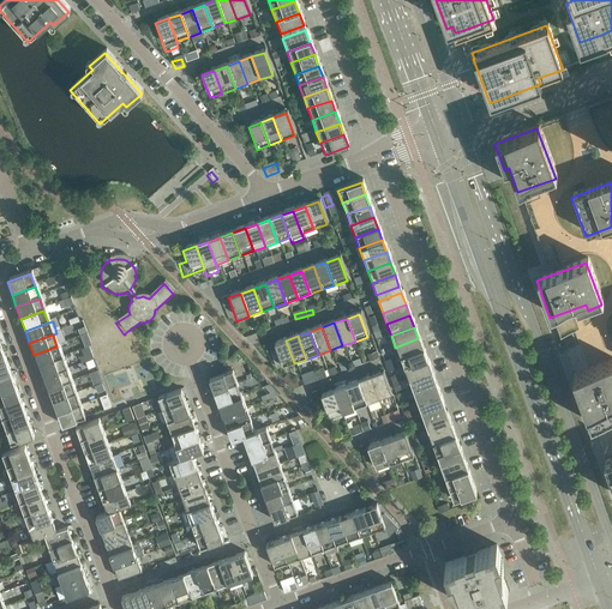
[(395,348),(400,359),(423,350),(418,338),(395,348)]
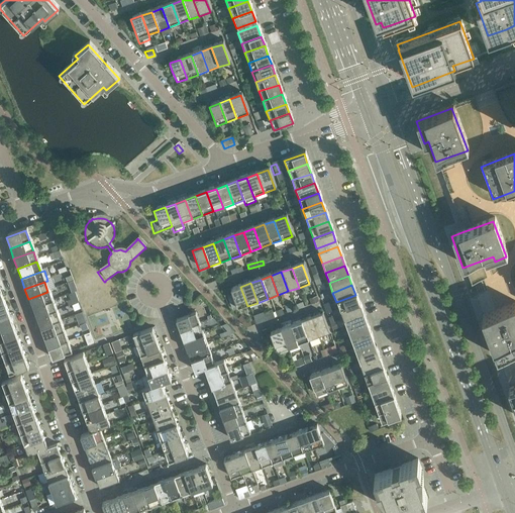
[(231,312),(236,310),(247,306),(240,287),(229,291),(231,297),(226,299),(231,312)]
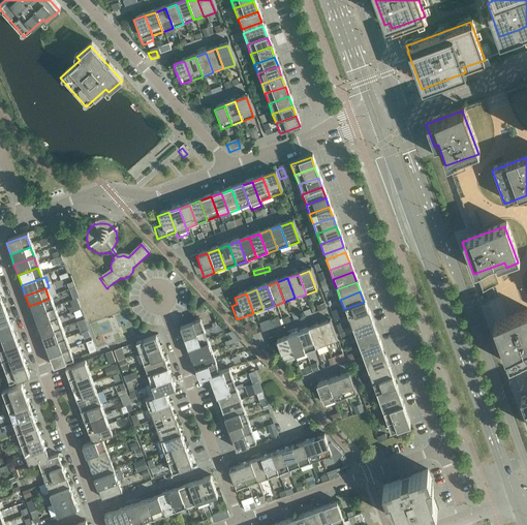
[(29,306),(33,317),(53,310),(49,299),(29,306)]
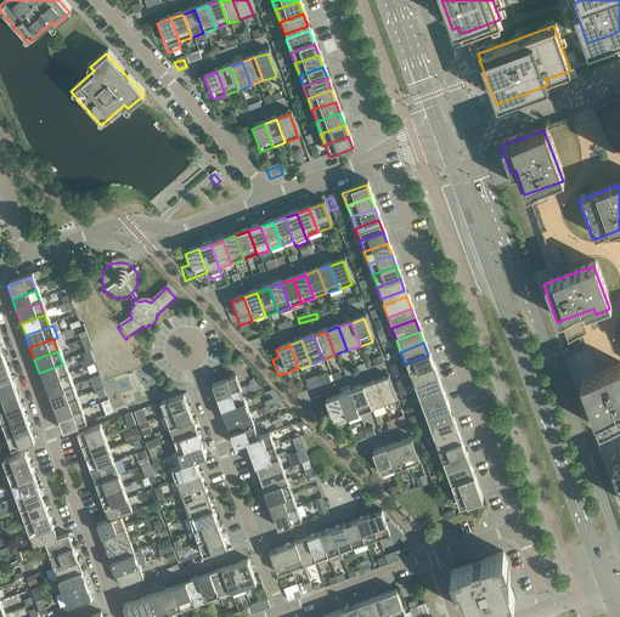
[(405,363),(409,375),(432,367),(428,355),(405,363)]
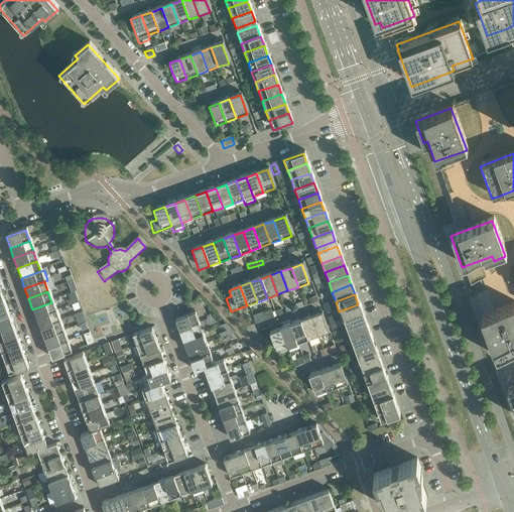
[(32,309),(36,320),(55,312),(51,302),(32,309)]
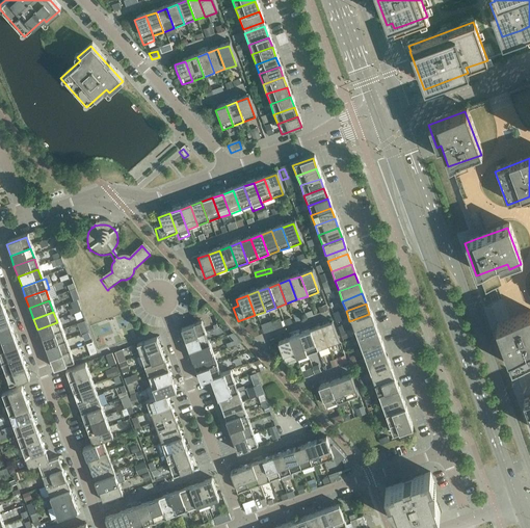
[(349,321),(353,331),(373,323),(369,314),(349,321)]
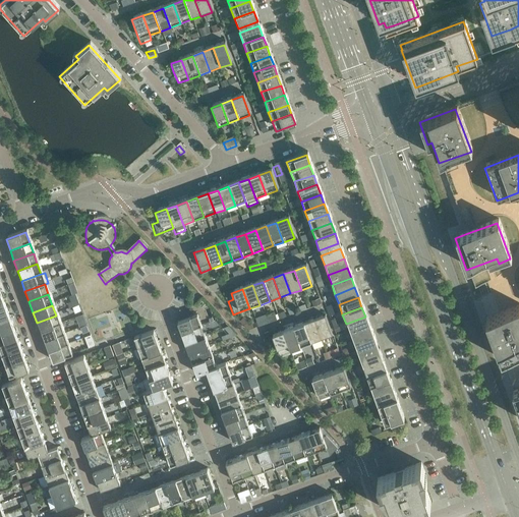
[(518,307),(484,321),(501,363),(518,355),(518,307)]
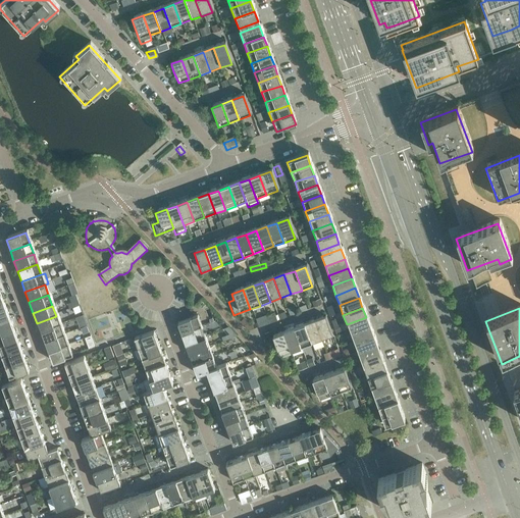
[(0,323),(8,321),(5,311),(0,312),(0,323)]
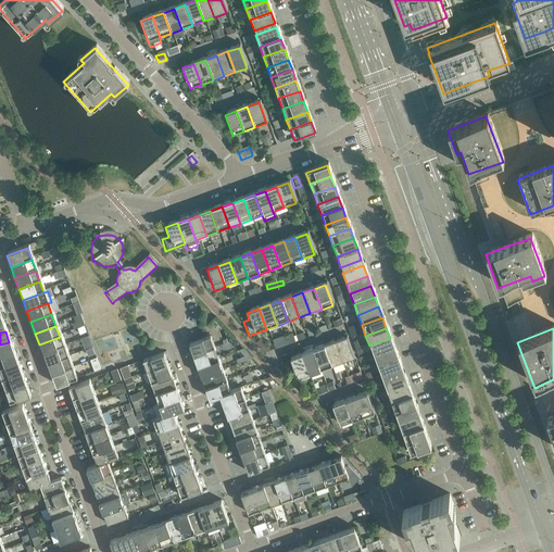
[(188,346),(192,358),(213,350),(209,338),(201,341),(200,337),(203,334),(201,331),(189,343),(189,346),(188,346)]
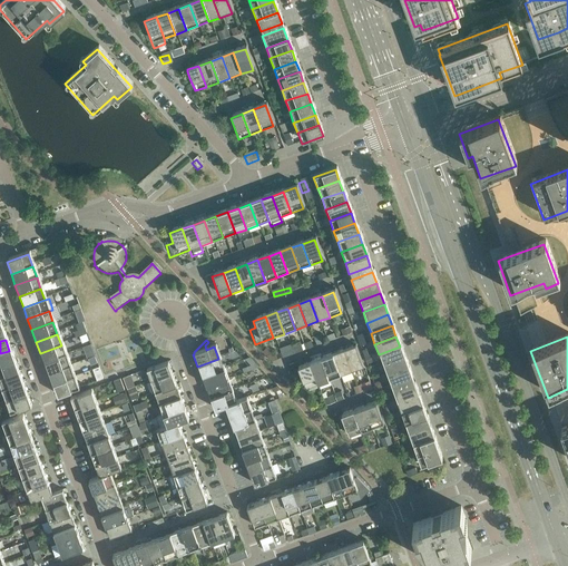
[(40,353),(43,364),(66,357),(61,345),(40,353)]
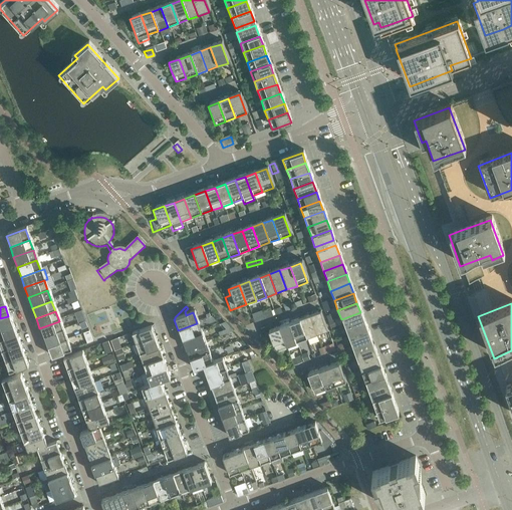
[(262,315),(264,321),(272,318),(270,312),(262,315)]
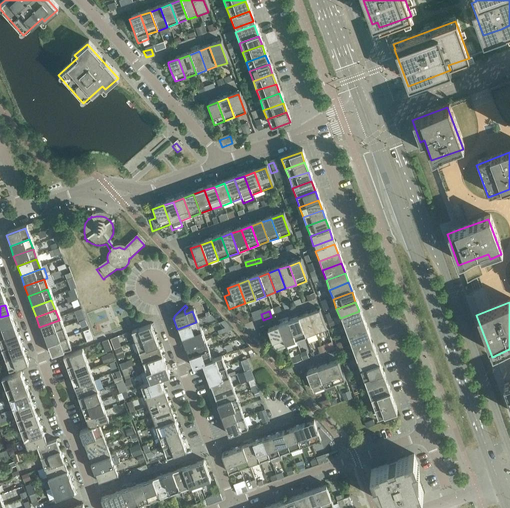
[(340,318),(343,328),(362,321),(359,311),(340,318)]
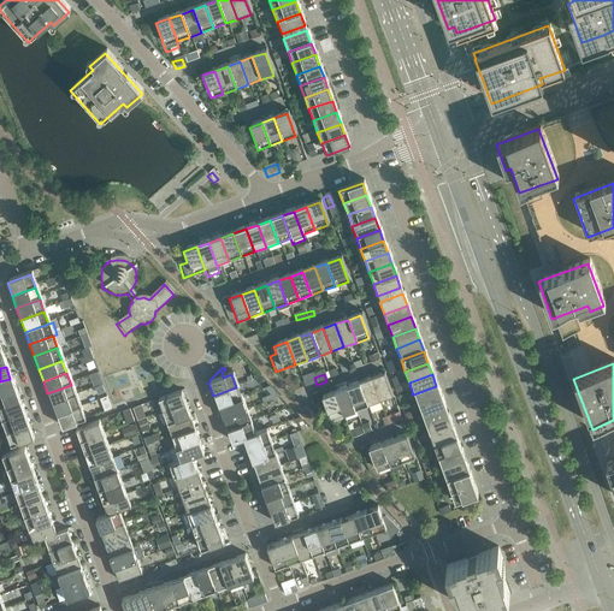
[(383,375),(370,380),(378,403),(391,399),(383,375)]
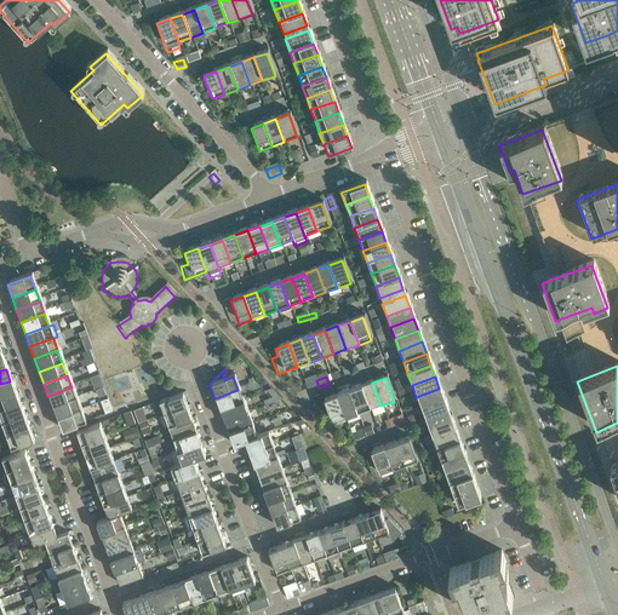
[(0,398),(15,394),(10,381),(0,384),(0,398)]
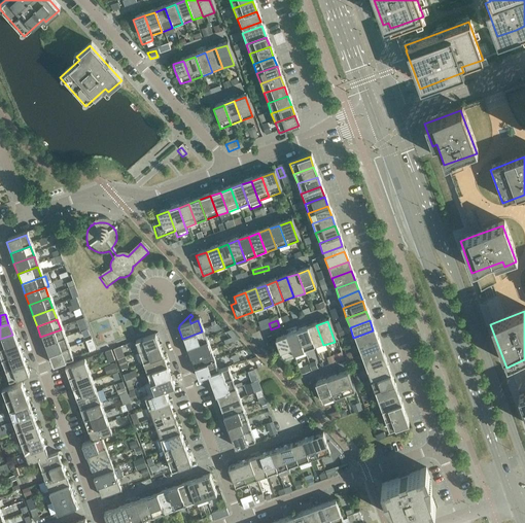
[(316,325),(306,329),(313,349),(323,345),(316,325)]
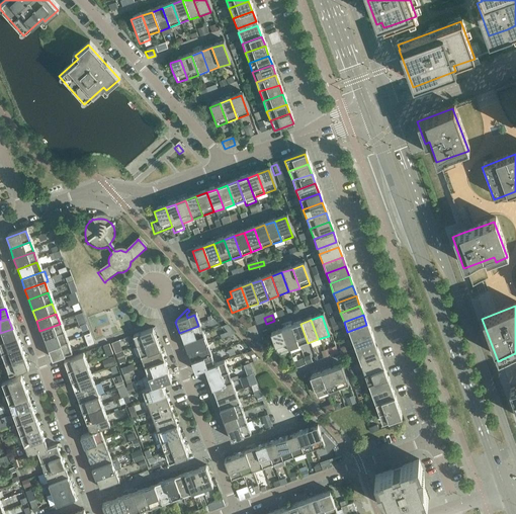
[(39,331),(44,341),(63,334),(60,324),(39,331)]
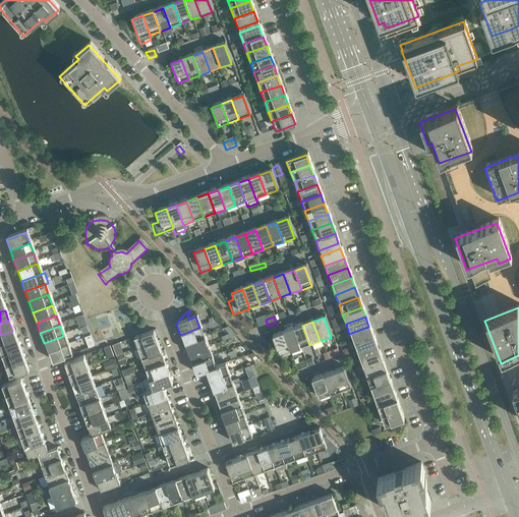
[(302,326),(292,330),(299,349),(309,345),(302,326)]
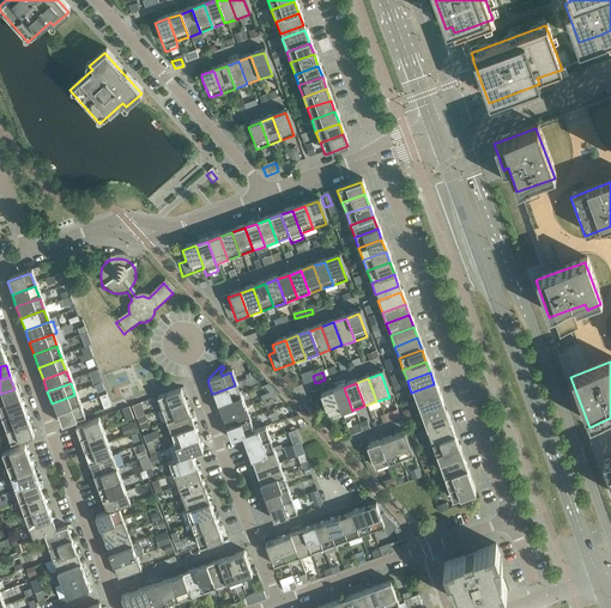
[(411,393),(416,403),(439,395),(434,384),(411,393)]
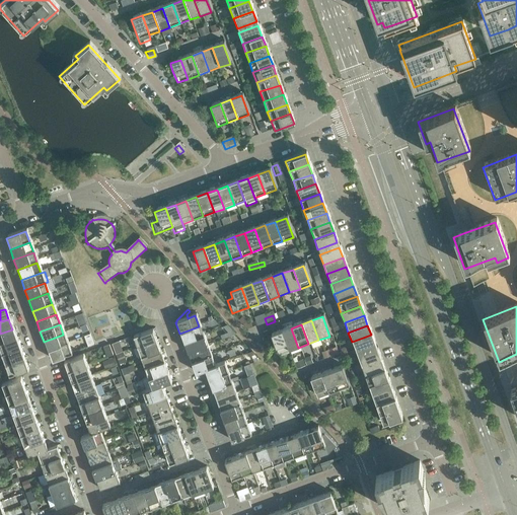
[(179,334),(183,344),(203,337),(199,326),(179,334)]
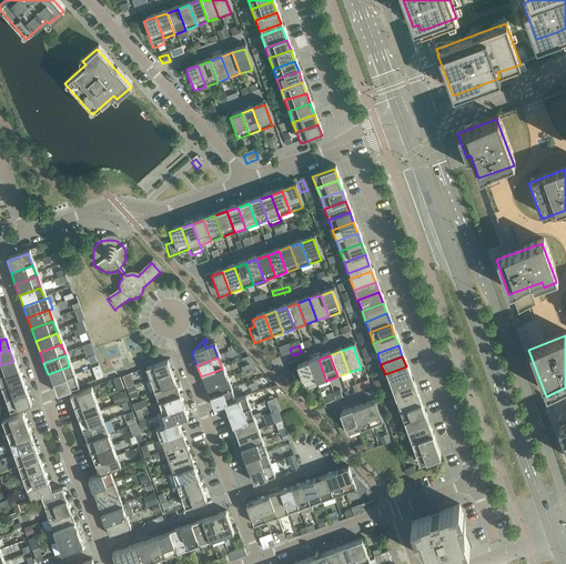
[(319,360),(307,363),(315,385),(326,381),(319,360)]
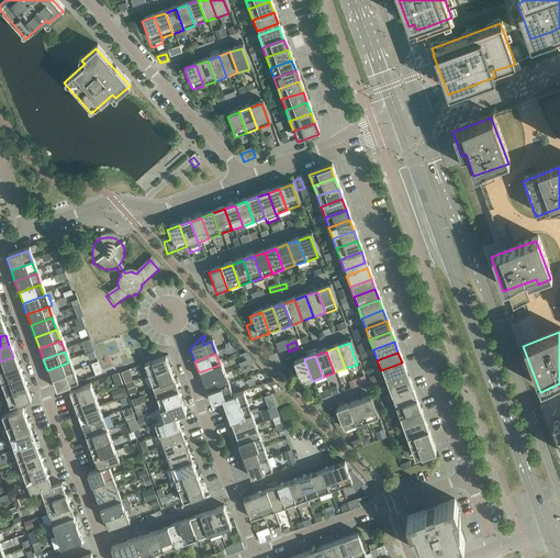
[(0,374),(18,369),(13,357),(0,361),(0,374)]
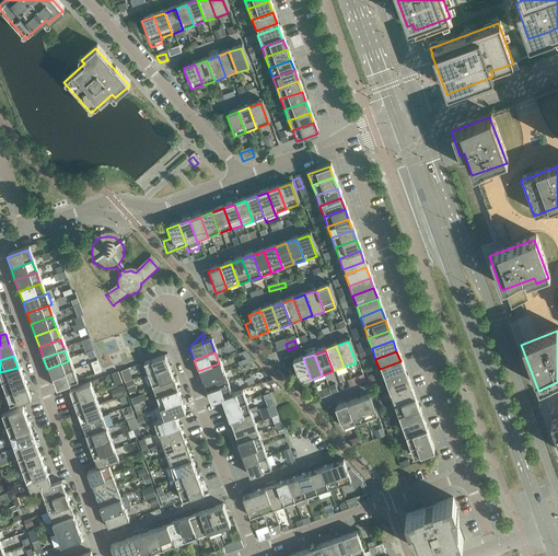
[(142,366),(147,378),(167,370),(163,358),(142,366)]
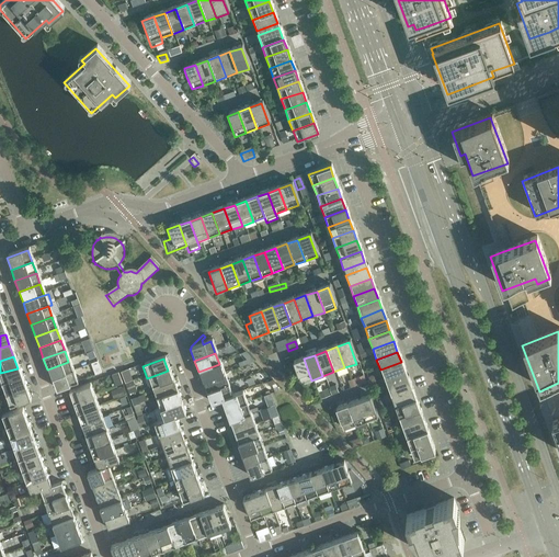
[(311,381),(304,359),(292,363),(299,384),(311,381)]
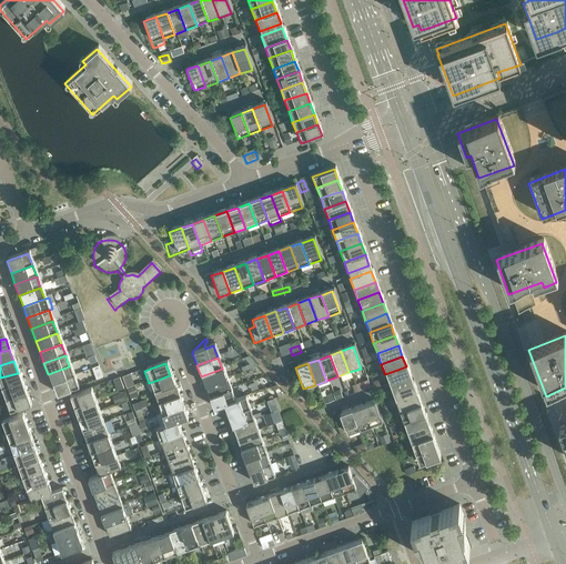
[(48,374),(52,385),(73,378),(69,366),(48,374)]
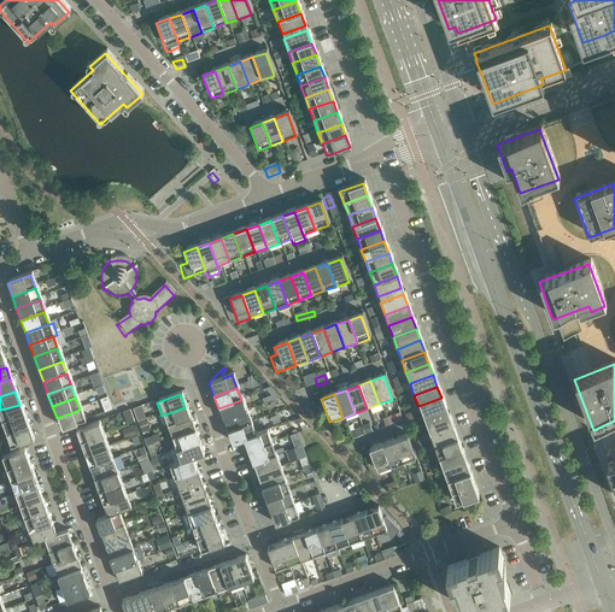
[(441,398),(419,406),(422,419),(445,411),(441,398)]
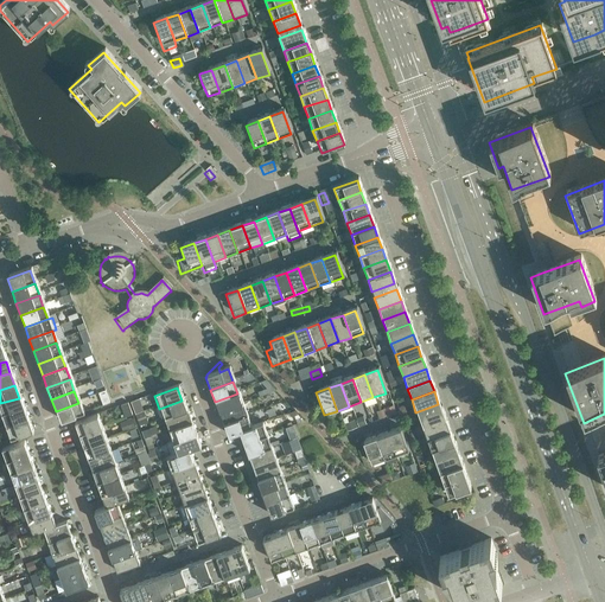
[(215,402),(218,414),(241,405),(237,394),(215,402)]
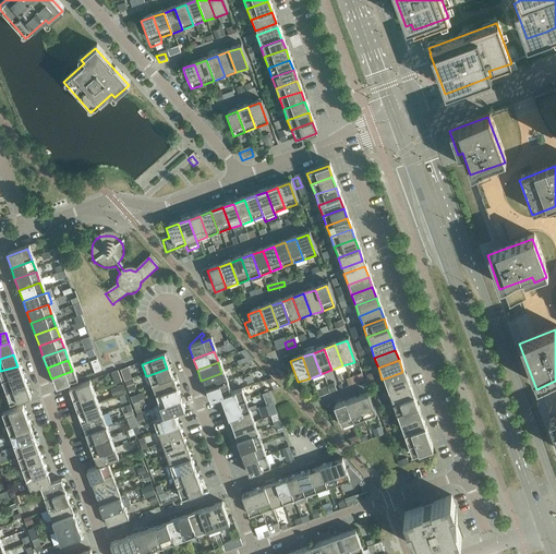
[(0,385),(21,377),(17,366),(0,371),(0,385)]
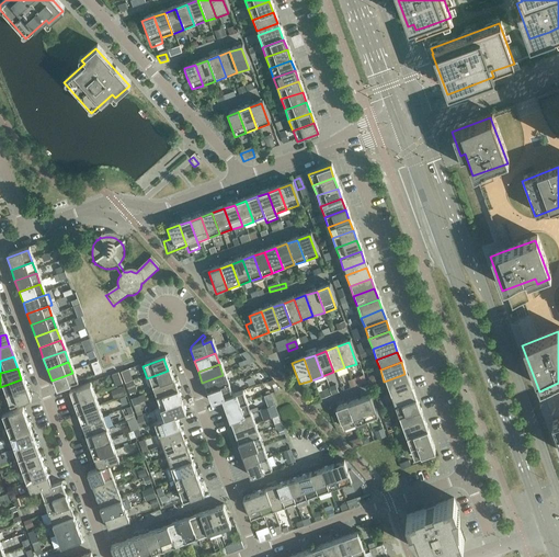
[(147,378),(151,389),(172,382),(168,371),(147,378)]
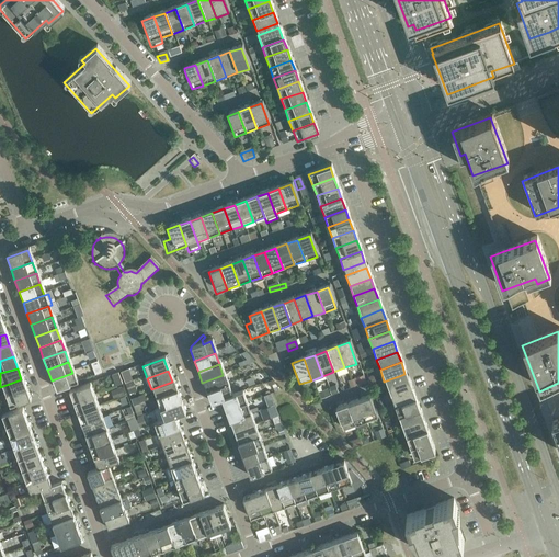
[(72,373),(52,381),(56,393),(77,385),(72,373)]
